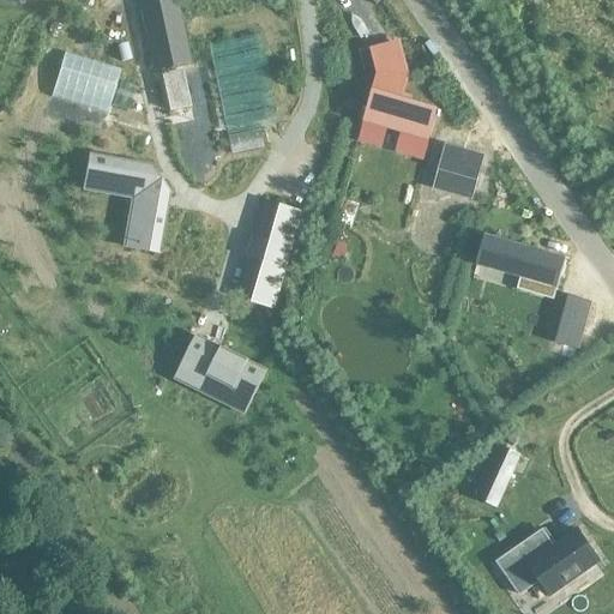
[(175,0),(138,0),(161,103),(196,96),(175,0)]
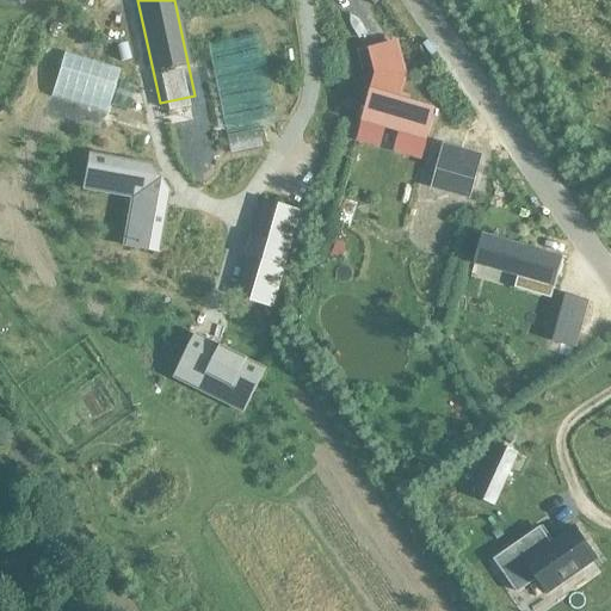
[(380,67),(364,122),(426,140),(434,110),(397,99),(406,71),(399,41),(375,47),(380,67)]
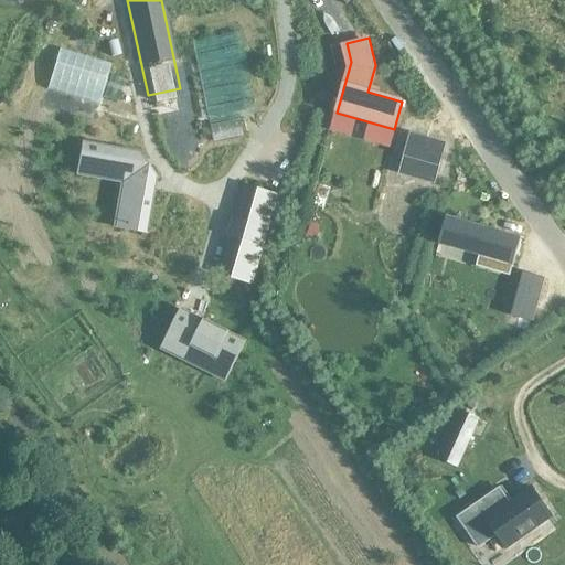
[(92,116),(105,67),(53,53),(40,103),(92,116)]
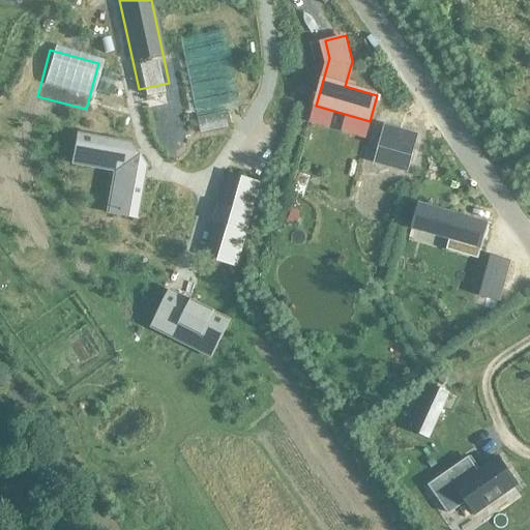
[(221,138),(219,120),(192,121),(193,139),(221,138)]
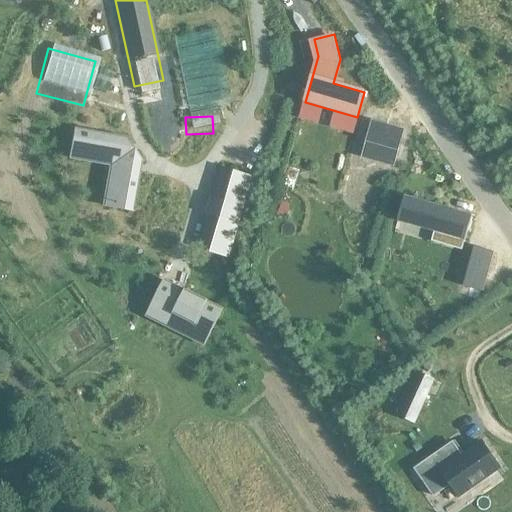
[(372,122),(363,157),(388,164),(390,154),(396,156),(403,131),(372,122)]
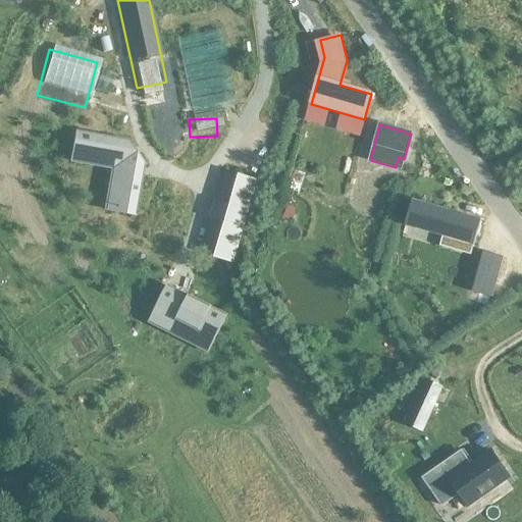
[(76,133),(72,155),(108,162),(117,175),(111,211),(134,215),(143,165),(126,141),(76,133)]
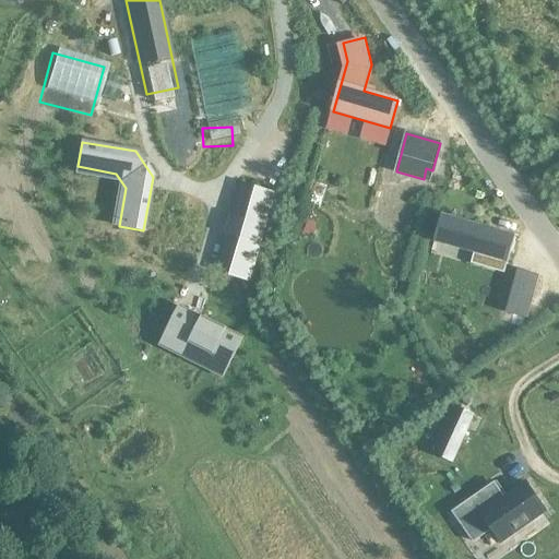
[(244,186),(218,271),(250,281),(275,194),(244,186)]
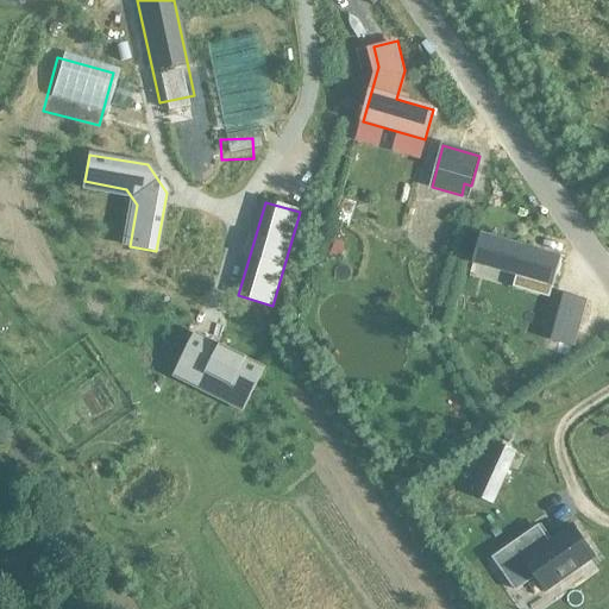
[(482,234),(473,263),(553,287),(562,257),(482,234)]
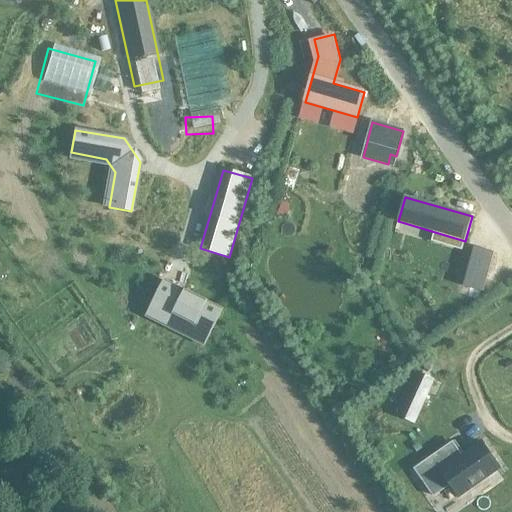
[(474,247),(463,286),(483,292),(494,252),(474,247)]
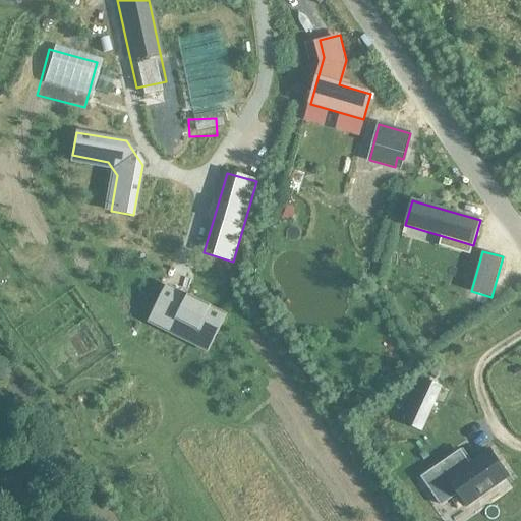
[(165,291),(153,315),(173,326),(170,333),(208,351),(226,315),(188,296),(185,301),(165,291)]
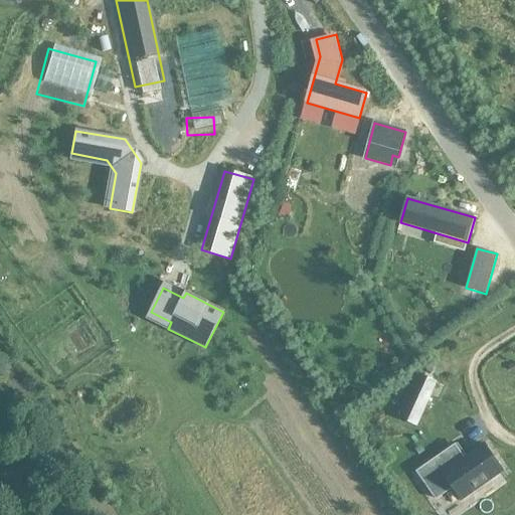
[(365,302),(359,307),(365,314),(371,309),(365,302)]
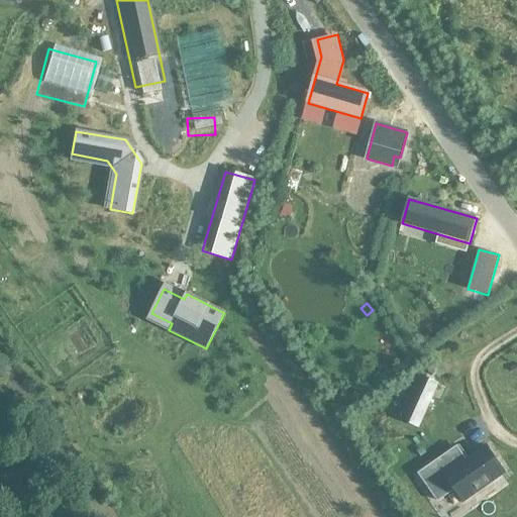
[(419,377),(400,419),(419,428),(438,385),(419,377)]
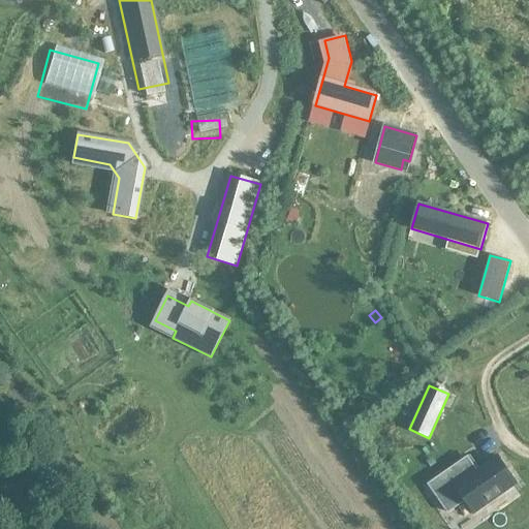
[(498,457),(477,471),(467,458),(429,485),(448,512),(466,500),(474,514),(517,484),(498,457)]
